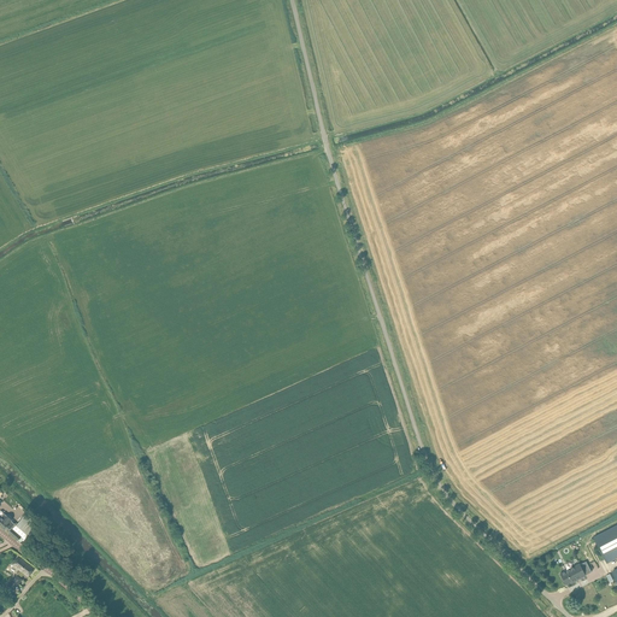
[(12,529),(21,536),(25,540),(40,524),(27,511),(12,529)]
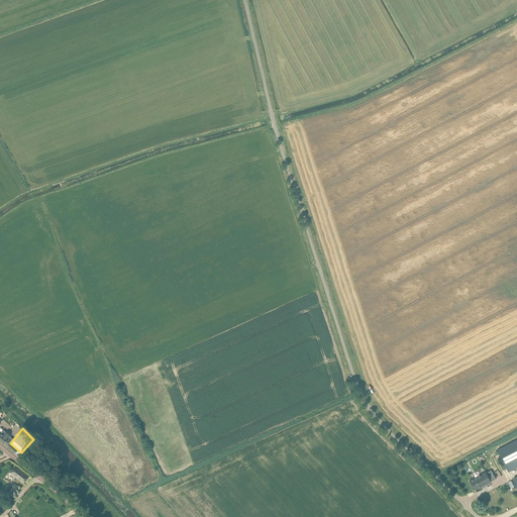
[(0,433),(0,432),(0,439),(4,444),(6,442),(8,444),(12,439),(9,436),(10,435),(6,432),(5,432),(3,430),(0,433)]
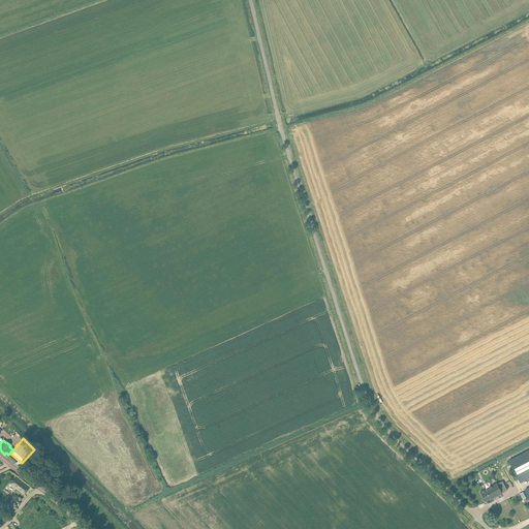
[(528,449),(509,461),(521,483),(528,477),(528,449)]
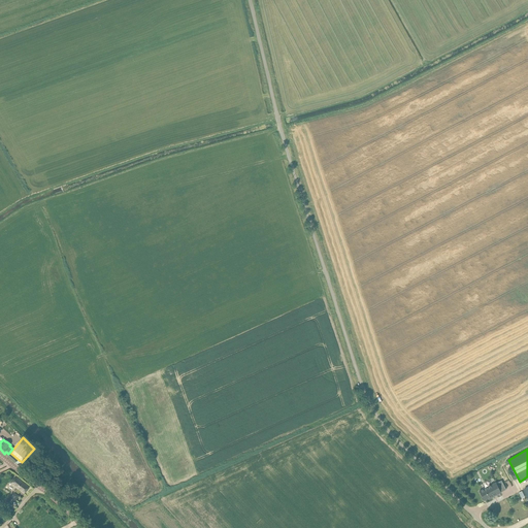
[(18,459),(10,453),(7,456),(14,463),(18,459)]
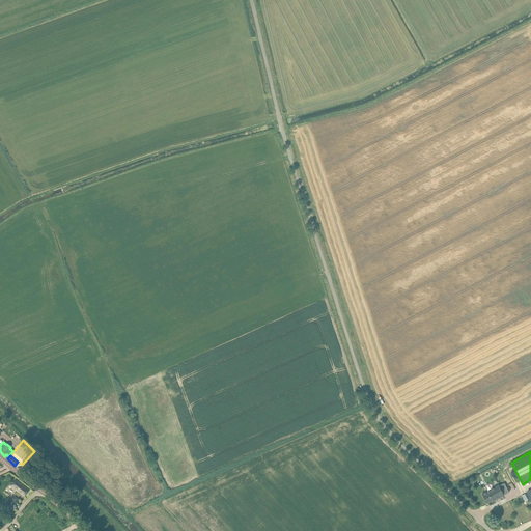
[(18,491),(14,497),(12,496),(6,503),(11,507),(19,499),(17,497),(21,493),(24,496),(29,490),(20,482),(16,479),(11,485),(18,491)]
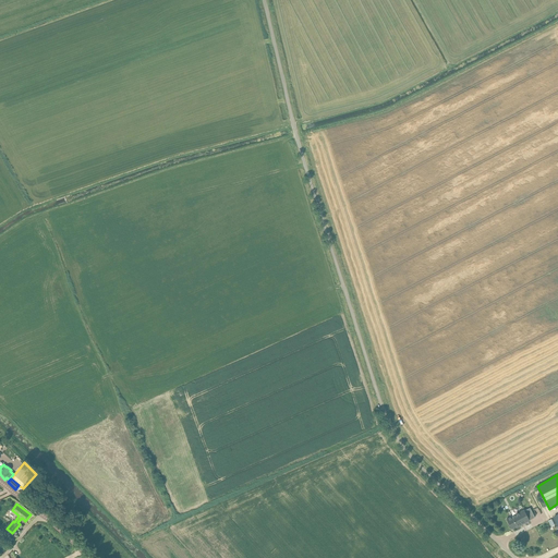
[(523,510),(506,519),(510,525),(514,523),(517,528),(521,525),(521,524),(529,520),(523,510)]
